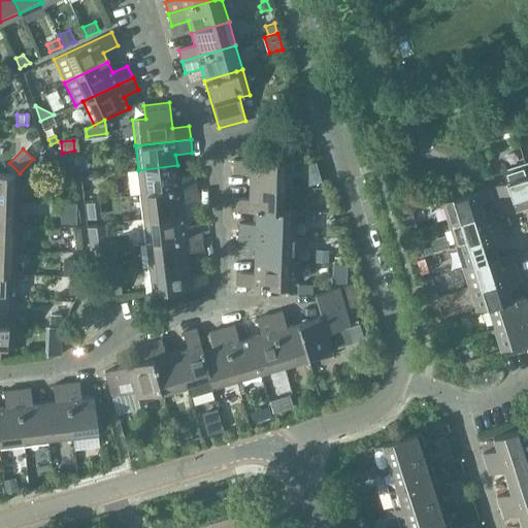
[(42,155),(25,173),(34,183),(52,164),(42,155)]
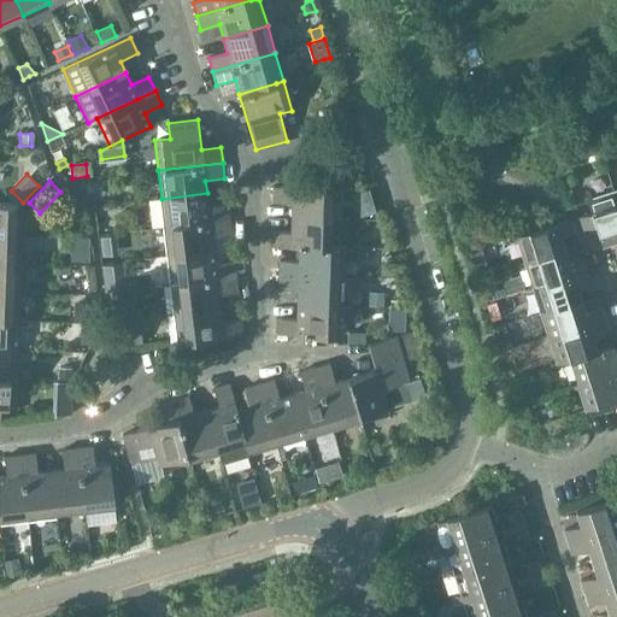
[(331,189),(274,187),(272,203),(292,204),(292,218),(330,219),(331,189)]
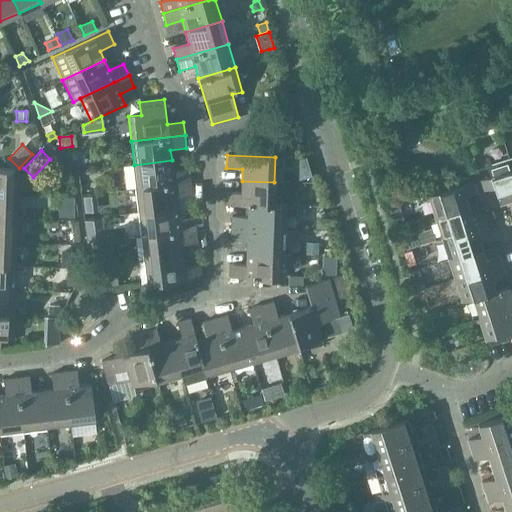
[(511,169),(509,159),(491,165),(489,160),(486,161),(491,177),(480,180),(484,191),(494,187),(499,203),(511,198),(511,169)]
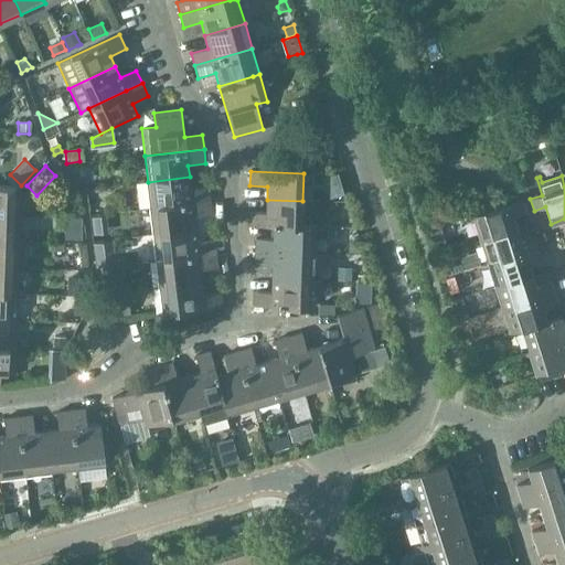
[(151,209),(210,201),(209,187),(191,189),(190,177),(148,182),(151,209)]
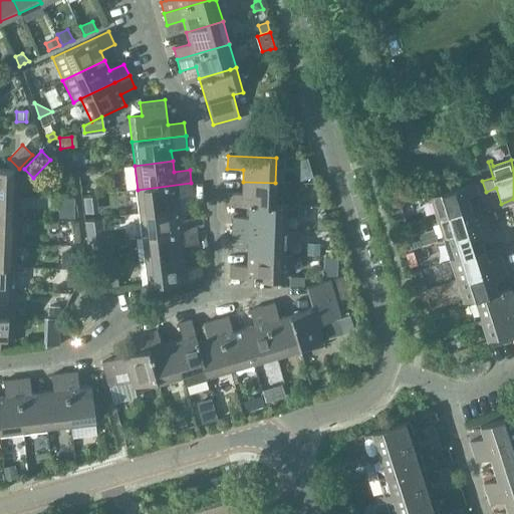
[(0,195),(18,196),(19,171),(0,170),(0,195)]
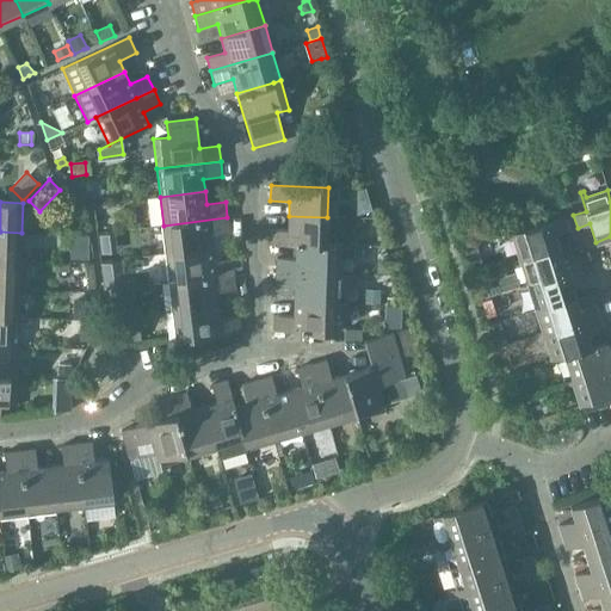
[(567,216),(571,229),(574,229),(578,228),(573,215),(569,216),(567,216)]
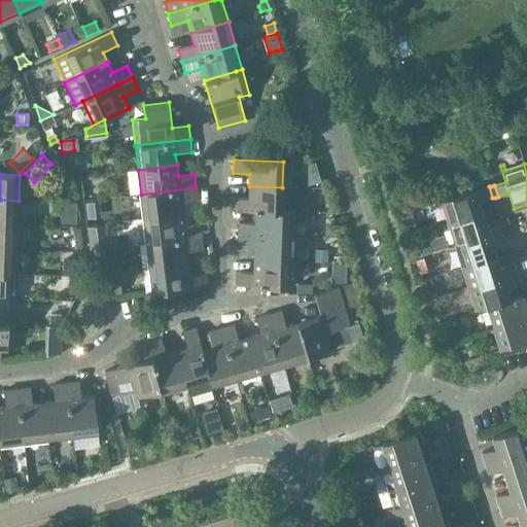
[(232,210),(239,211),(255,211),(287,212),(287,211),(281,211),(282,187),(249,186),(248,199),(232,198),(232,210)]
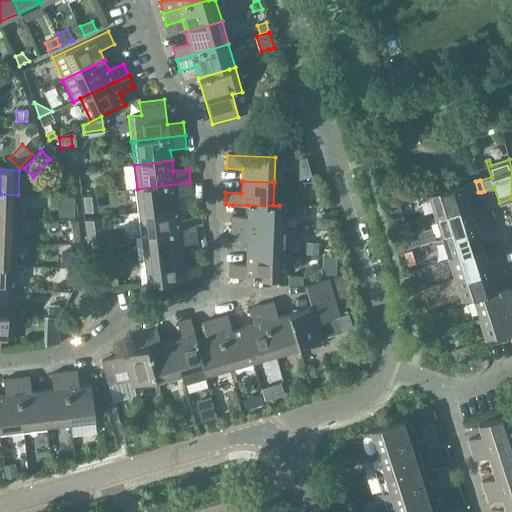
[(424,202),(430,200),(435,218),(468,207),(465,197),(478,192),(475,181),(471,183),(423,198),(424,202)]
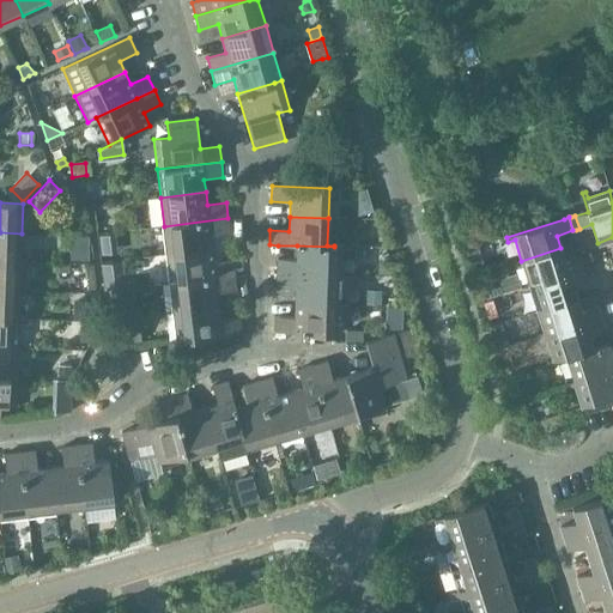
[(164,226),(167,255),(212,249),(211,236),(230,234),(228,218),(164,226)]
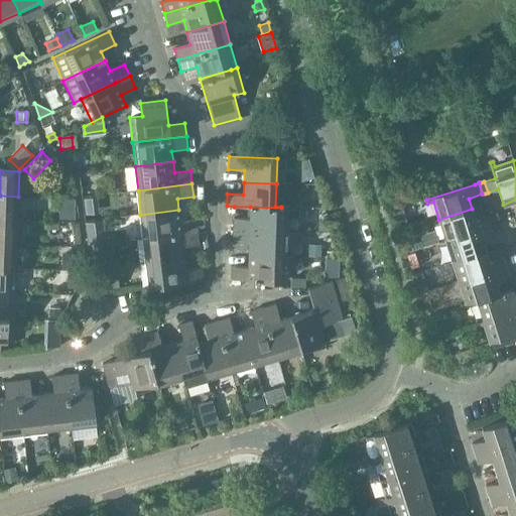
[(0,220),(17,221),(18,197),(0,196),(0,220)]
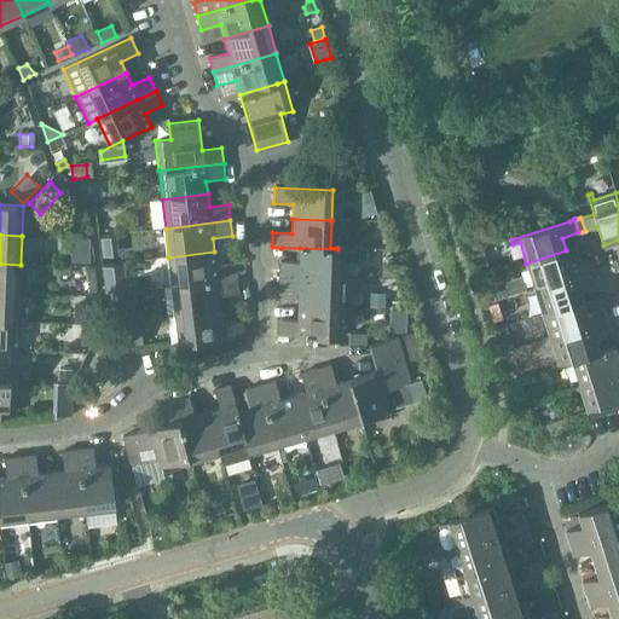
[(99,238),(103,258),(117,255),(115,236),(99,238)]
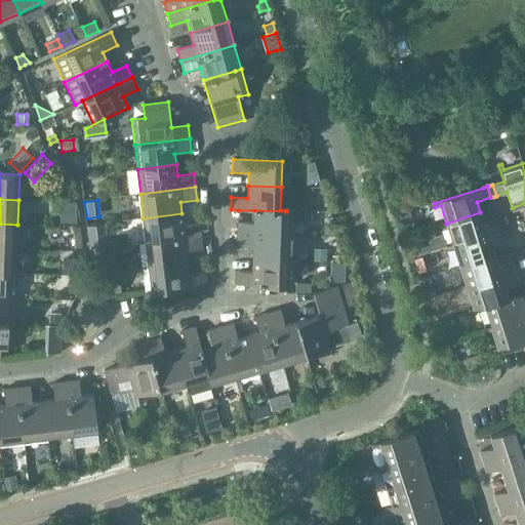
[(61,202),(59,223),(76,224),(77,203),(61,202)]
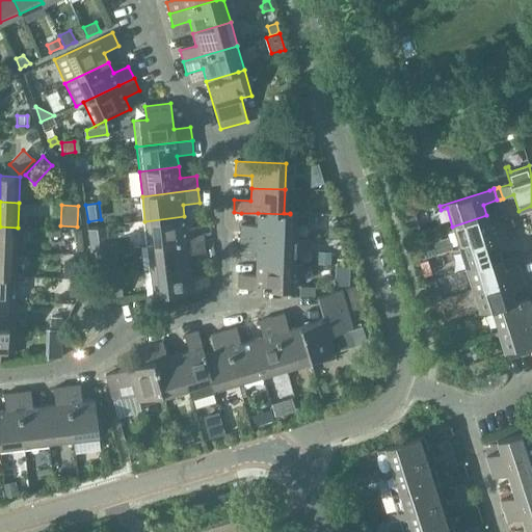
[(298,239),(299,213),(290,213),(290,214),(258,213),(258,225),(241,224),(240,237),(290,239),(298,239)]
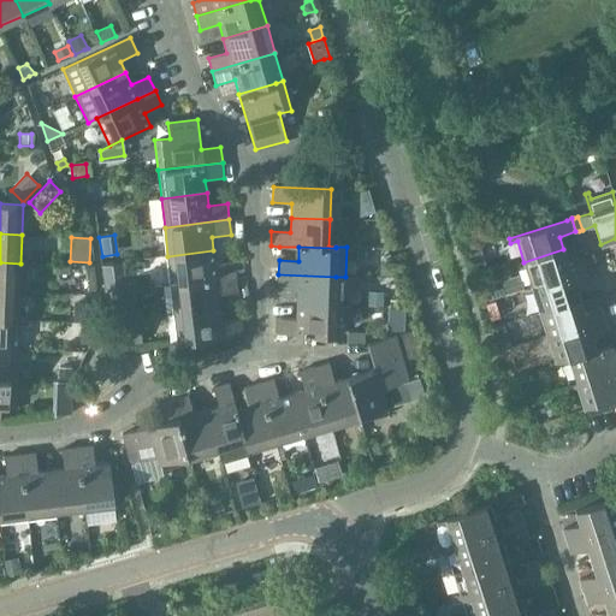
[(478,276),(490,272),(481,247),(471,250),(478,276)]
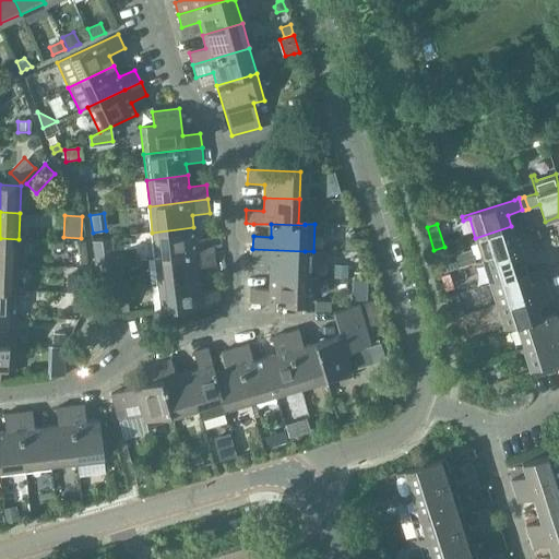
[(515,238),(511,226),(475,238),(482,258),(475,259),(476,263),(533,245),(530,234),(515,238)]
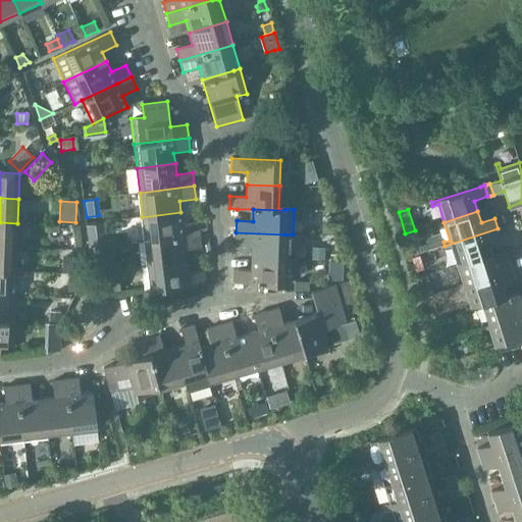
[(145,242),(200,235),(198,221),(181,223),(180,212),(142,217),(145,242)]
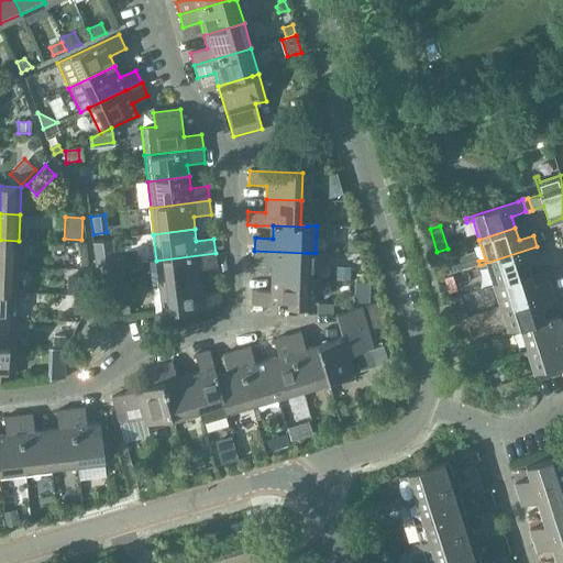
[(0,240),(0,266),(18,267),(19,241),(0,240)]
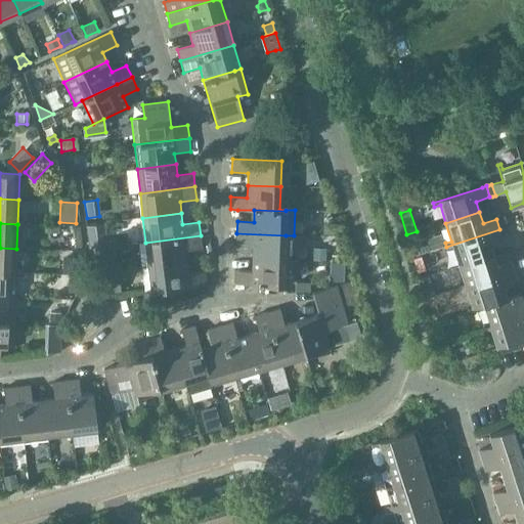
[(328,224),(323,228),(324,234),(335,234),(334,224),(328,224)]
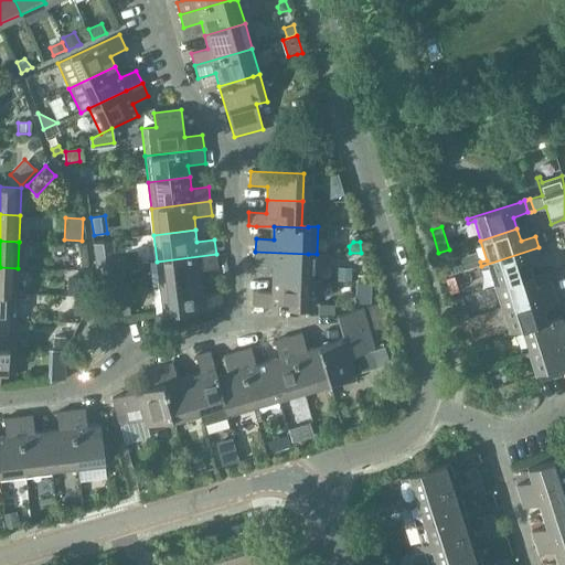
[(105,243),(93,245),(95,267),(96,267),(107,266),(105,243)]
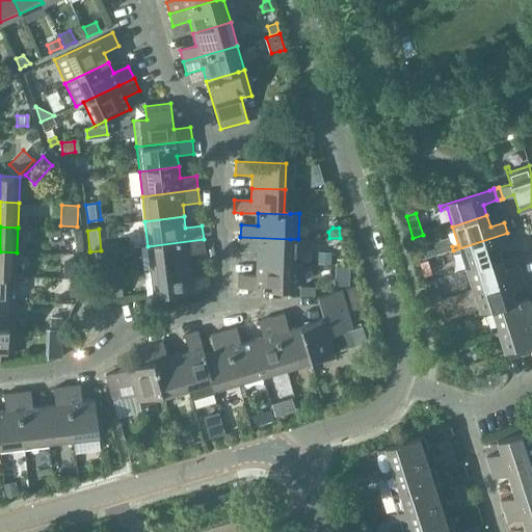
[(81,231),(74,232),(76,250),(83,249),(81,231)]
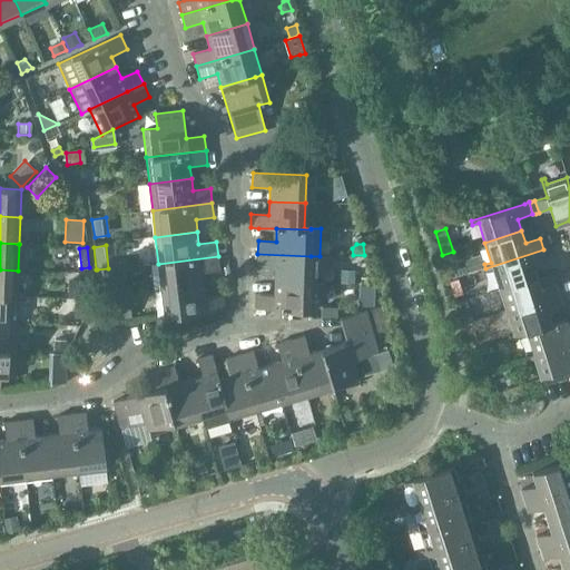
[(500,290),(537,277),(532,266),(547,261),(543,249),(485,268),(488,272),(493,269),(500,290)]
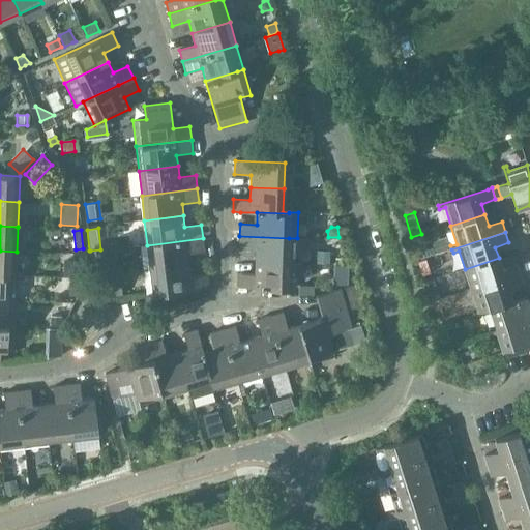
[(289,238),(239,236),(239,248),(256,249),(255,262),(288,263),(289,238)]
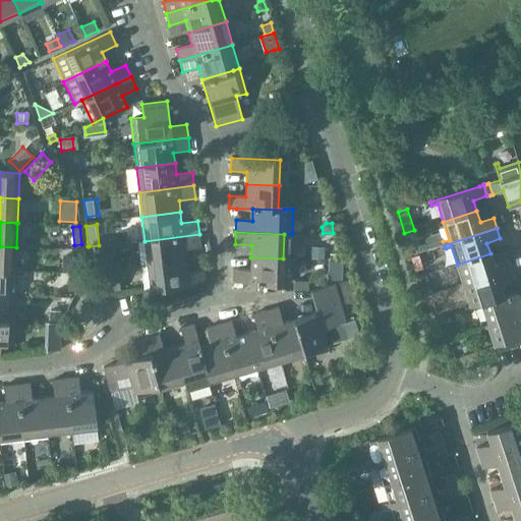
[(145,241),(148,265),(186,261),(185,249),(200,247),(199,234),(145,241)]
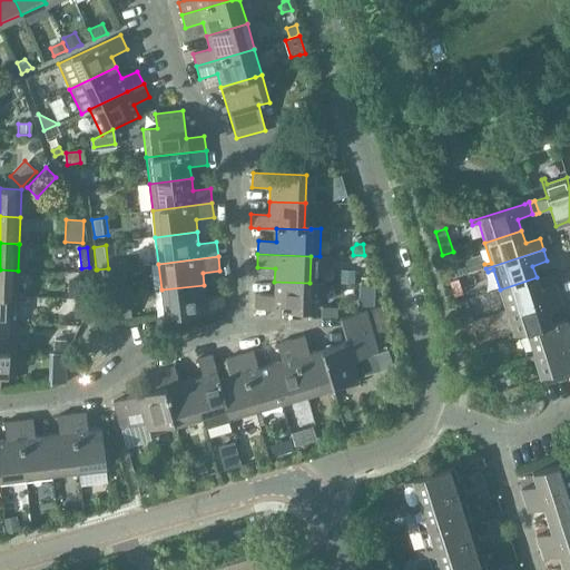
[(480,256),(463,262),(465,267),(468,273),(482,268),(484,267),(480,256)]
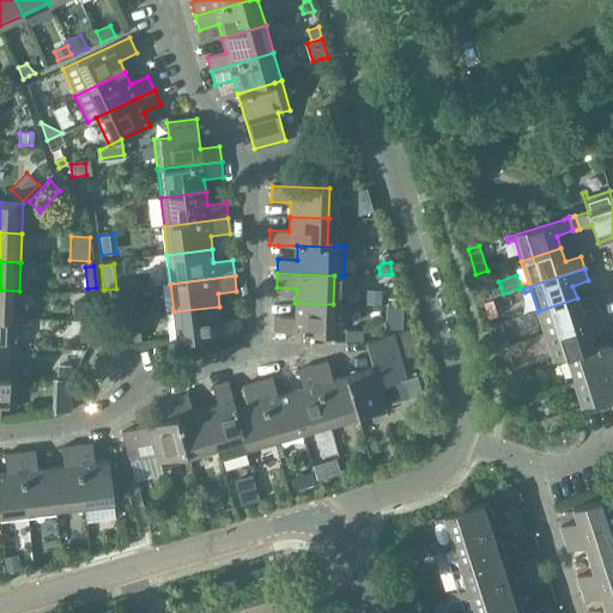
[(501,287),(484,293),(486,299),(503,293),(501,287)]
